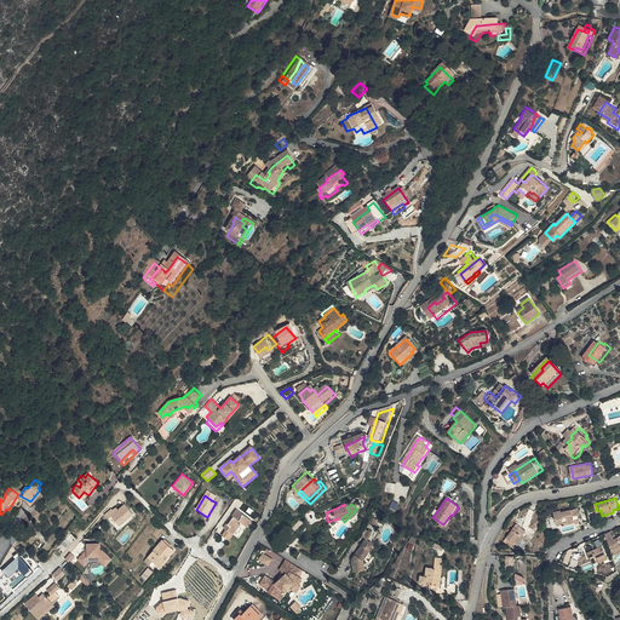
[(103,515),(114,529),(132,516),(124,505),(116,511),(113,514),(112,511),(110,510),(103,515)]
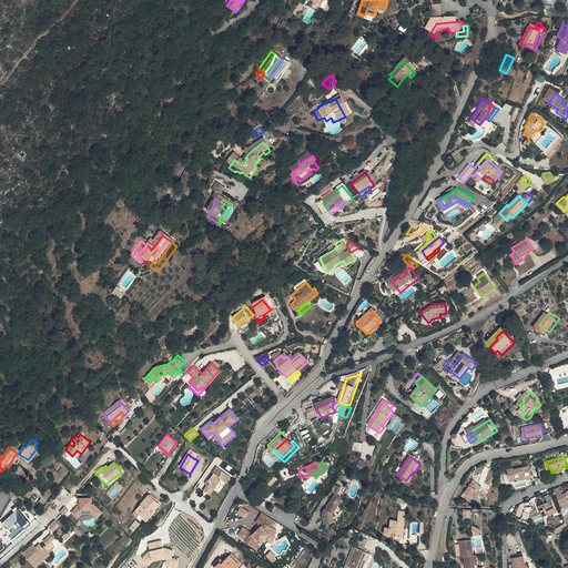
[(510,474),(511,480),(528,476),(528,478),(533,477),(531,473),(534,472),(531,465),(516,469),(516,467),(508,468),(509,470),(504,472),(504,475),(510,474)]
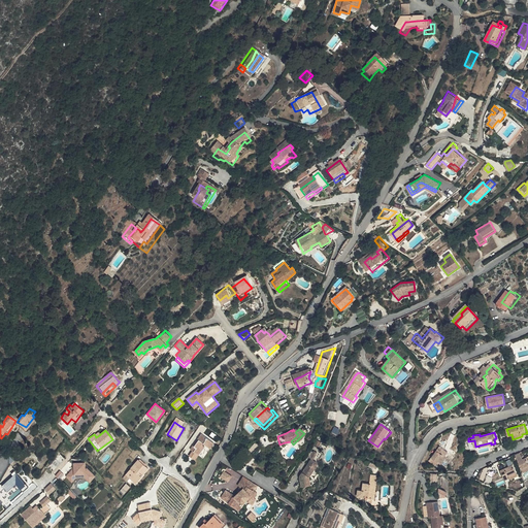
[(202,436),(199,441),(200,442),(195,451),(196,452),(194,455),(199,458),(206,448),(208,449),(212,442),(202,436)]
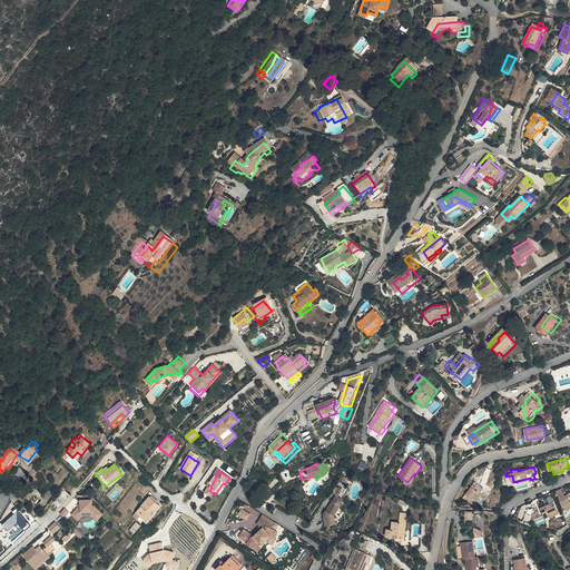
[(121,474),(105,487),(106,489),(123,477),(121,474)]
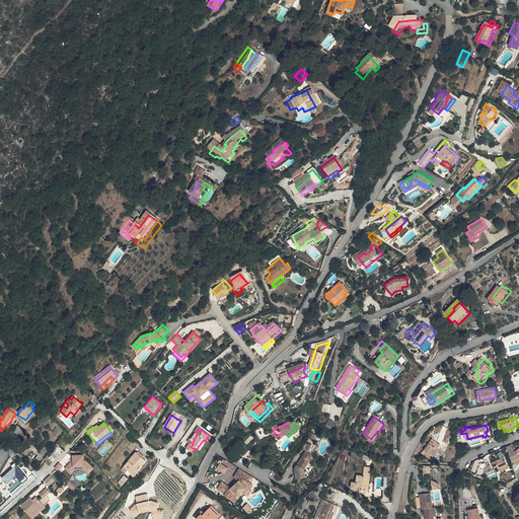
[(308,451),(313,444),(308,441),(302,450),(307,453),(297,467),(296,475),(303,475),(304,468),(306,468),(313,457),(314,457),(314,456),(314,455),(313,455),(313,454),(309,452),(308,451)]
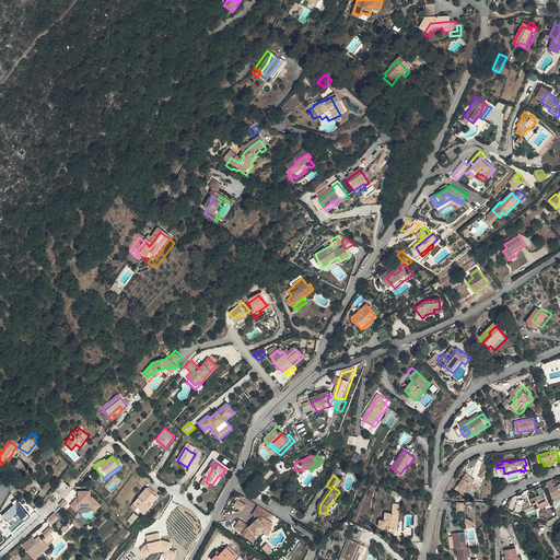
[(469,477),(458,492),(465,497),(468,493),(471,496),(476,488),(475,487),(478,482),(469,477)]
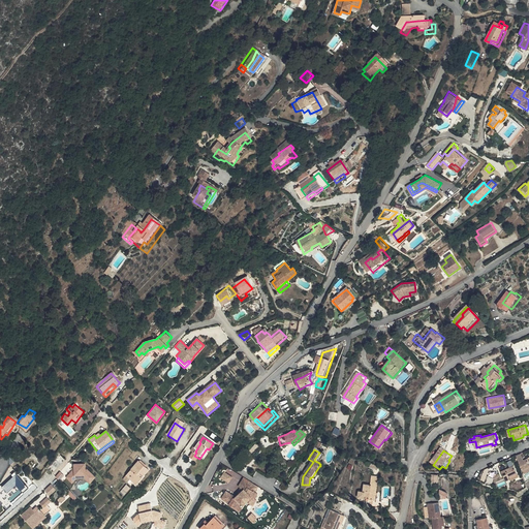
[(124,475),(129,479),(135,485),(141,478),(139,476),(147,466),(136,459),(124,475)]
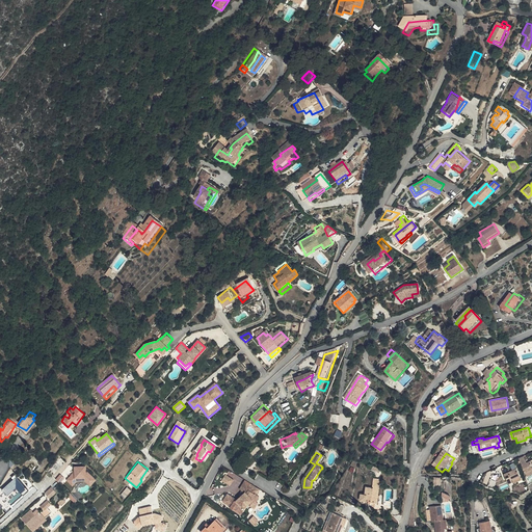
[(94,484),(97,481),(87,472),(87,468),(76,468),(76,472),(76,474),(74,474),(71,478),(74,481),(76,478),(86,478),(91,483),(94,484)]
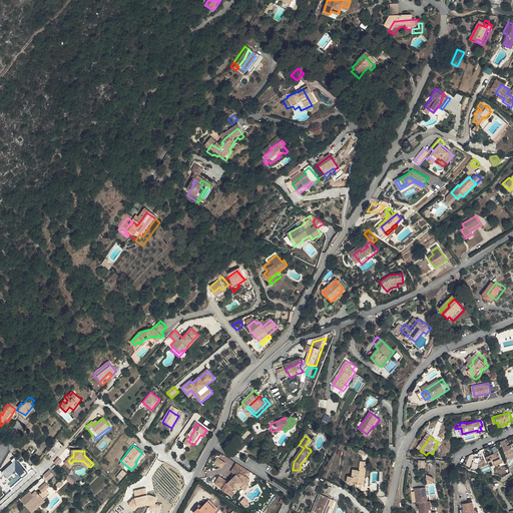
[(503,462),(498,451),(487,457),(491,465),(495,463),(496,465),(503,462)]
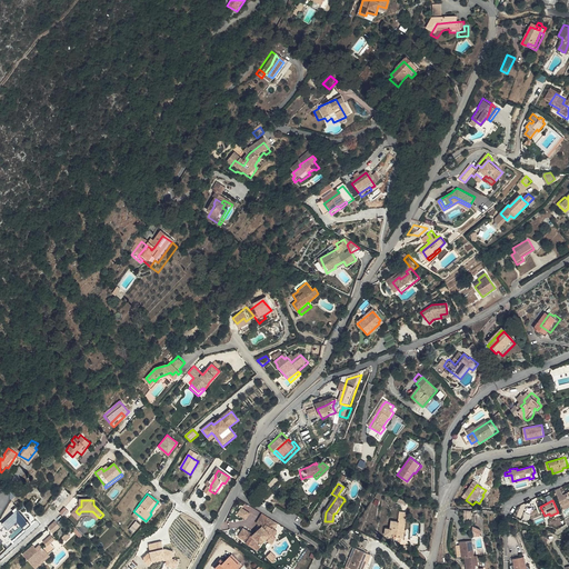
[(346,503),(343,501),(336,513),(338,516),(339,513),(341,516),(346,509),(343,508),(346,503)]
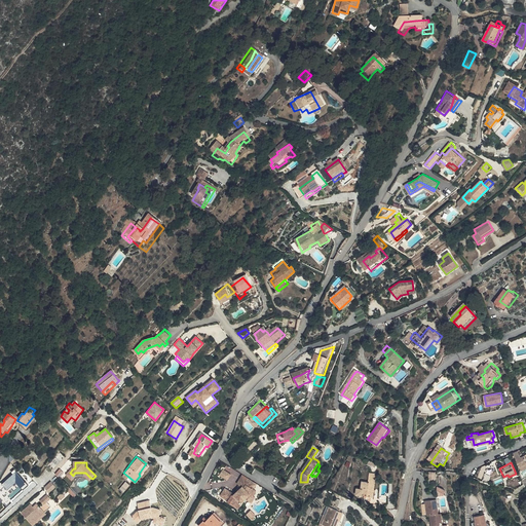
[(0,488),(3,485),(7,489),(14,482),(21,487),(23,489),(28,485),(26,482),(16,471),(1,483),(0,482),(0,488)]
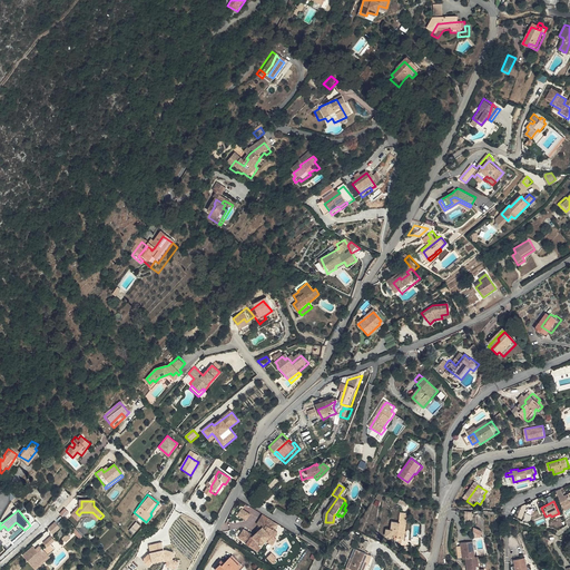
[(249,516),(242,510),(237,516),(246,521),(249,516)]
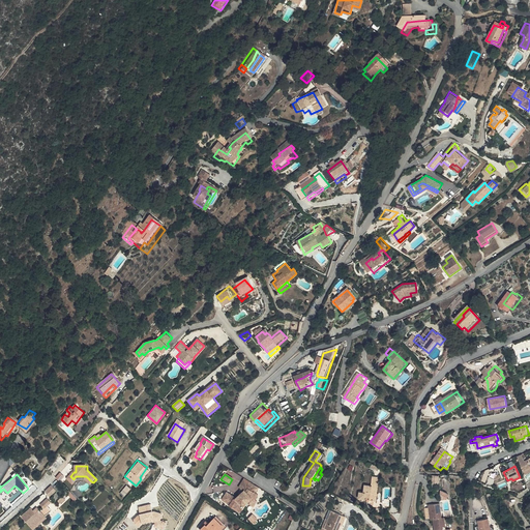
[(91,484),(93,482),(91,481),(86,476),(76,476),(74,479),(70,476),(67,478),(74,483),(78,479),(85,479),(91,484)]
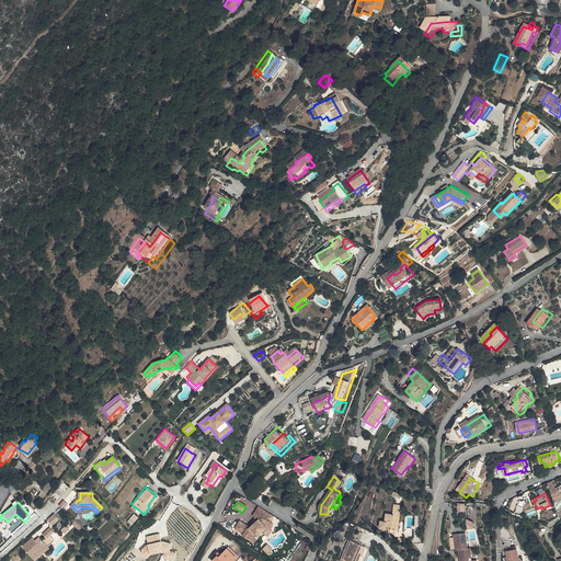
[(137,508),(132,504),(127,511),(133,515),(137,508)]
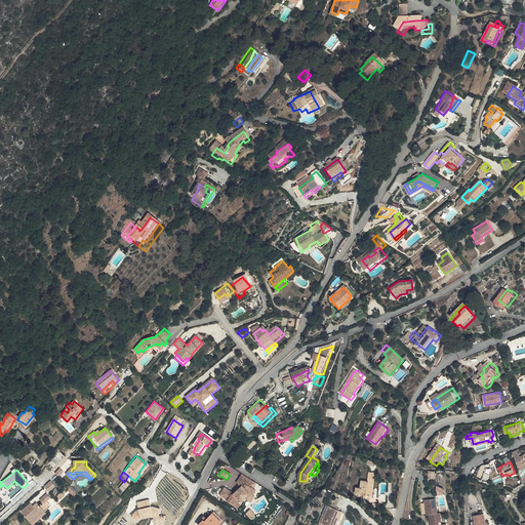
[(367,473),(367,482),(360,482),(359,489),(356,489),(355,495),(361,495),(361,493),(366,494),(366,496),(373,497),(375,474),(367,473)]
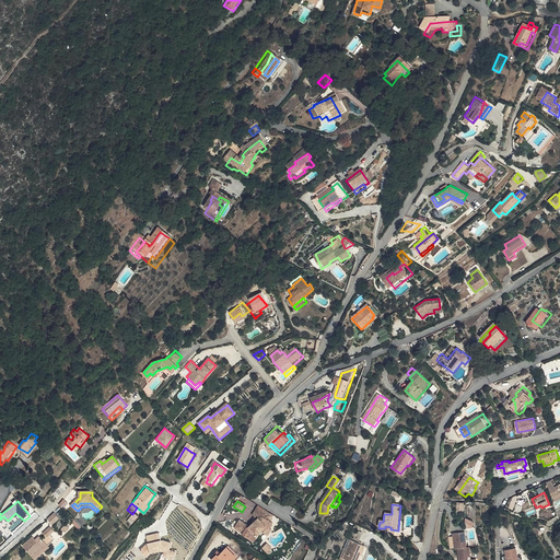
[(267,512),(258,506),(253,516),(255,517),(259,521),(261,517),(263,517),(267,512)]
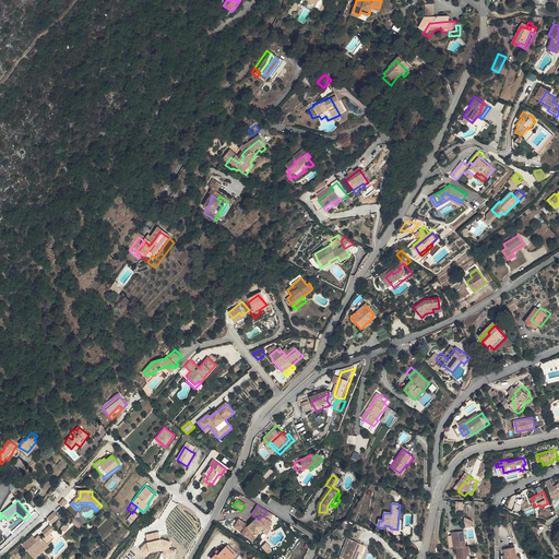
[(46,520),(51,525),(59,515),(54,511),(46,520)]
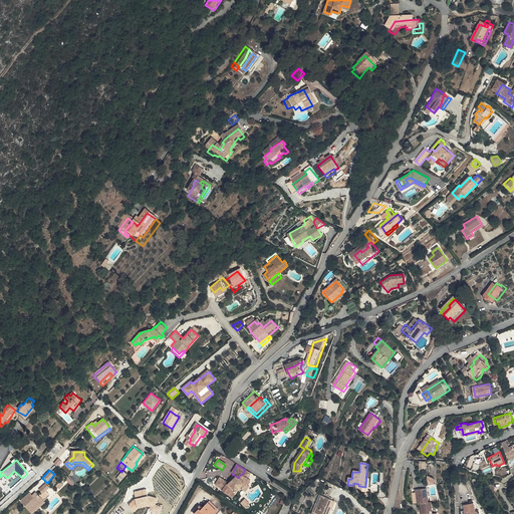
[(250,474),(245,470),(241,475),(240,475),(238,478),(236,477),(232,481),(228,485),(227,484),(228,483),(220,478),(215,485),(222,489),(221,491),(232,498),(236,493),(235,492),(239,488),(243,484),(246,486),(250,480),(247,479),(250,474)]
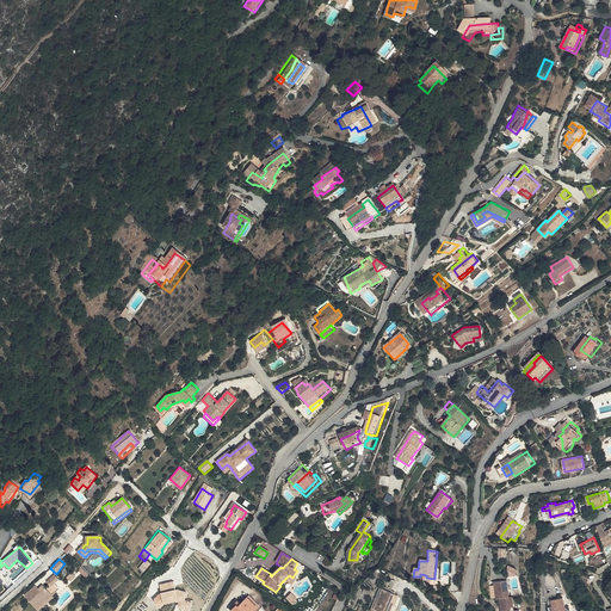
[(7,568),(10,573),(5,576),(7,581),(24,569),(19,561),(7,568)]
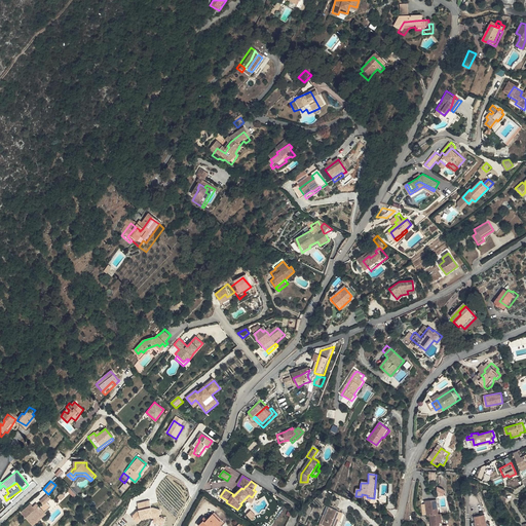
[(194,491),(186,485),(185,487),(187,489),(186,491),(191,495),(194,491)]
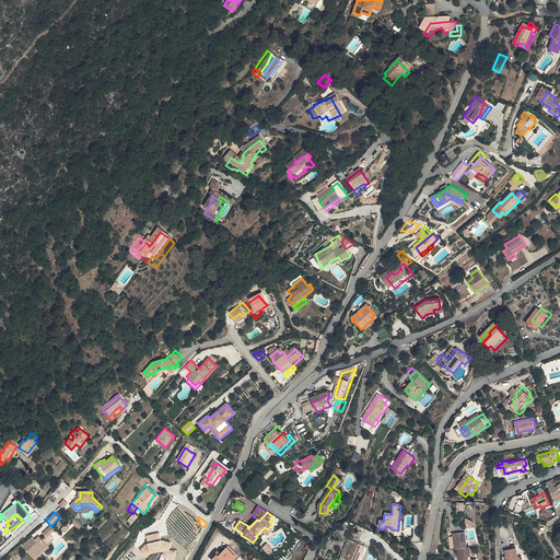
[(49,525),(44,531),(48,535),(49,534),(54,529),(49,525)]
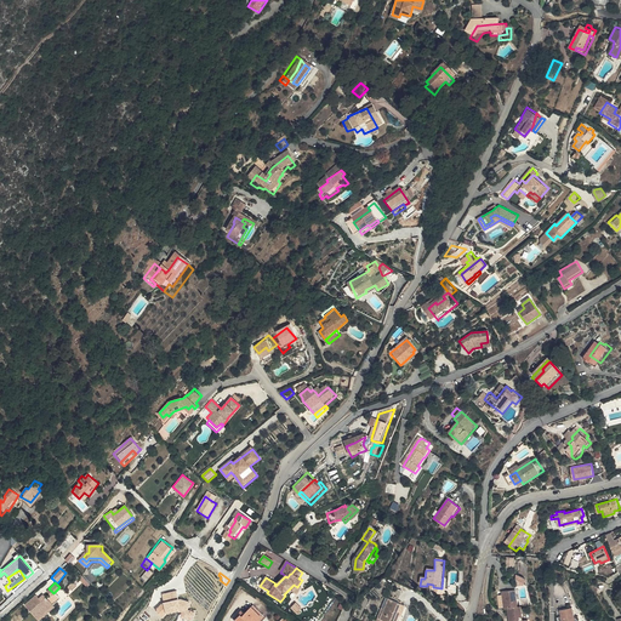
[(53,593),(49,588),(46,590),(51,593),(46,597),(43,600),(39,597),(36,594),(26,605),(40,619),(61,598),(55,592),(53,593)]
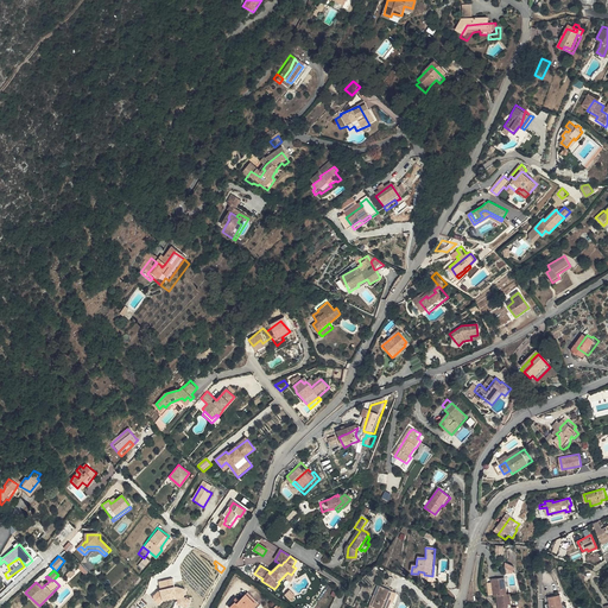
[(175,586),(172,577),(159,581),(160,589),(159,589),(152,596),(159,603),(163,599),(175,597),(178,599),(177,603),(189,607),(191,597),(184,596),(187,588),(177,586),(175,586)]
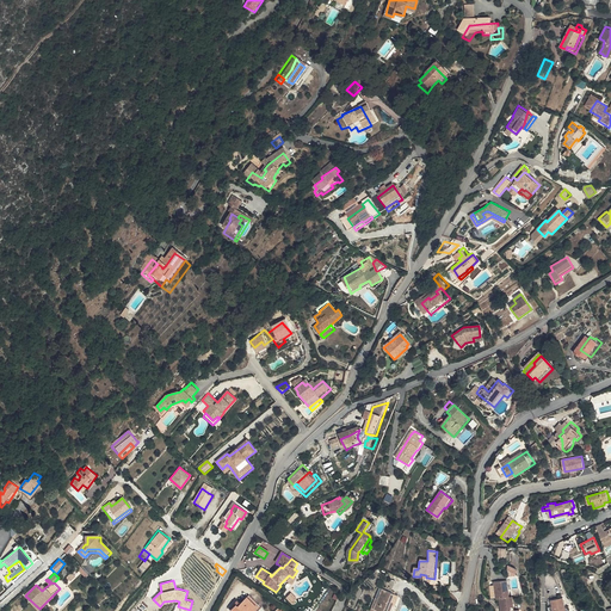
[(497,585),(500,602),(513,600),(510,584),(497,585)]
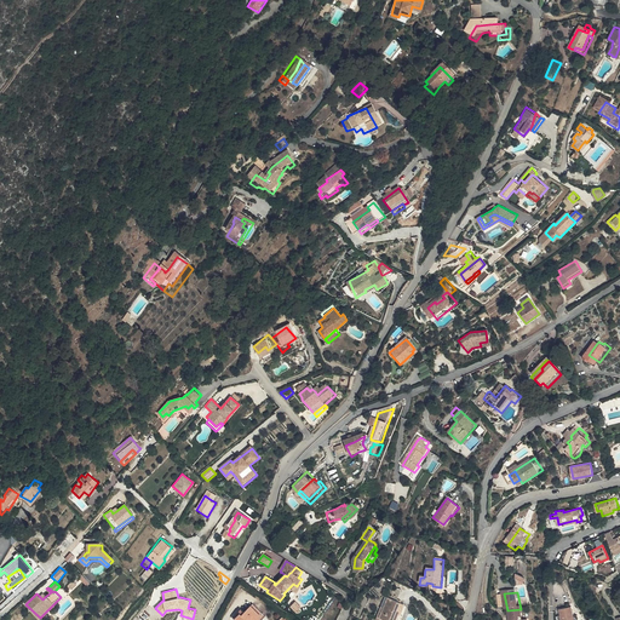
[(380,619),(390,600),(386,597),(378,618),(380,619)]
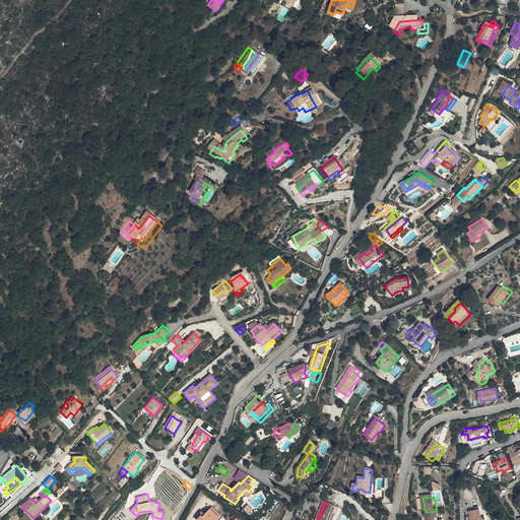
[(319,519),(320,519),(333,519),(339,508),(327,503),(319,519)]
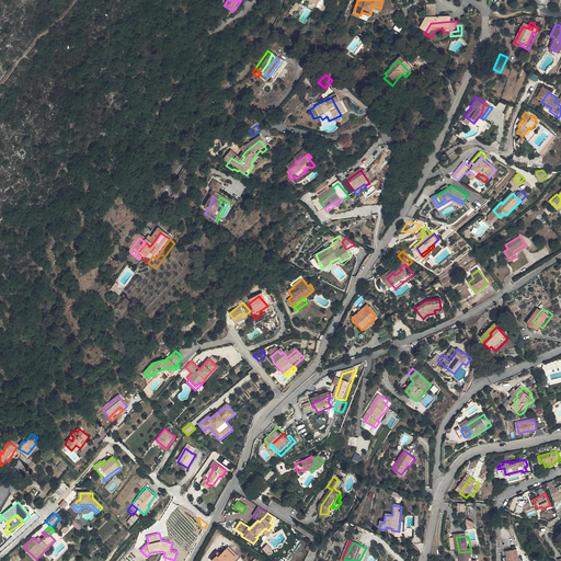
[(273,549),(266,545),(263,549),(268,553),(270,553),(271,551),(273,549)]
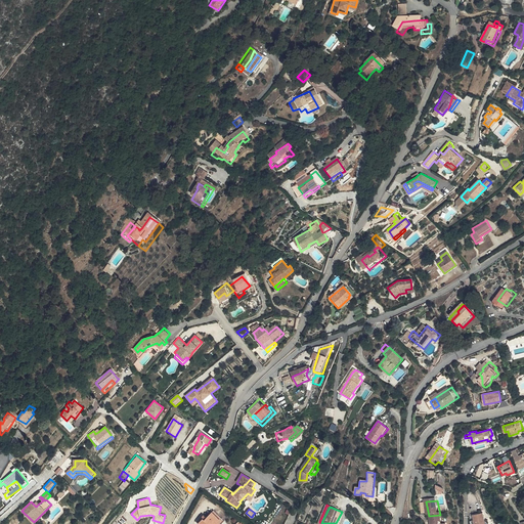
[(217,511),(210,518),(209,517),(201,523),(219,523),(225,519),(217,511)]
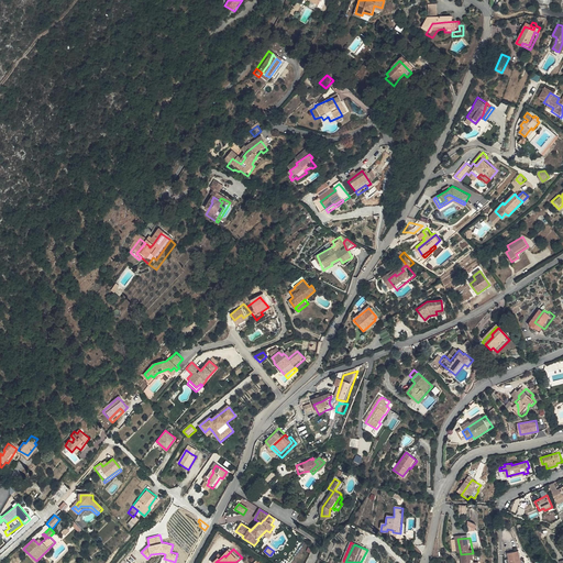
[(364,562),(370,551),(367,550),(361,562),(364,562)]
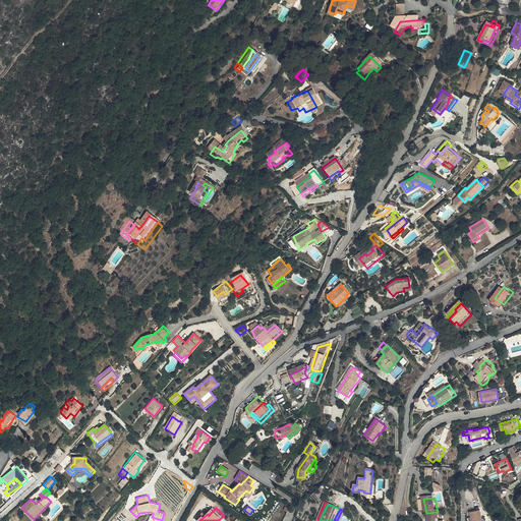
[(472,518),(472,520),(483,520),(483,518),(481,509),(470,511),(472,518)]
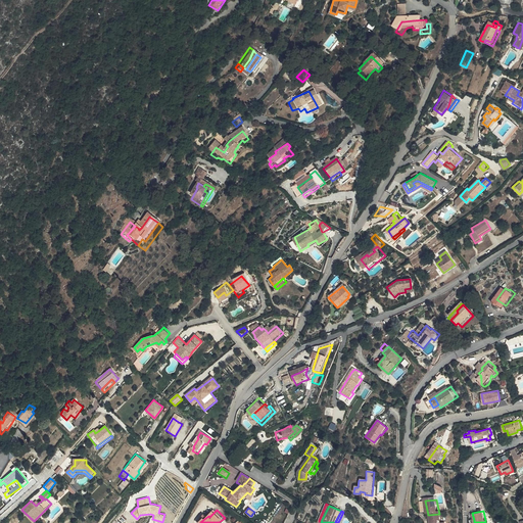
[(442,522),(442,521),(440,514),(439,514),(439,515),(430,516),(431,522),(442,522)]
